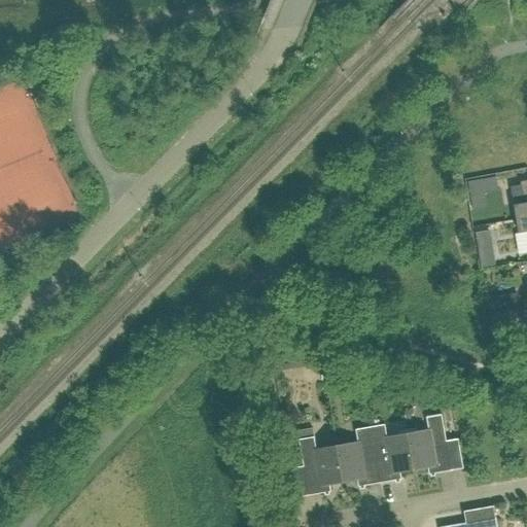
[(526,180),(521,182),(525,204),(515,205),(517,219),(526,217),(526,180)]
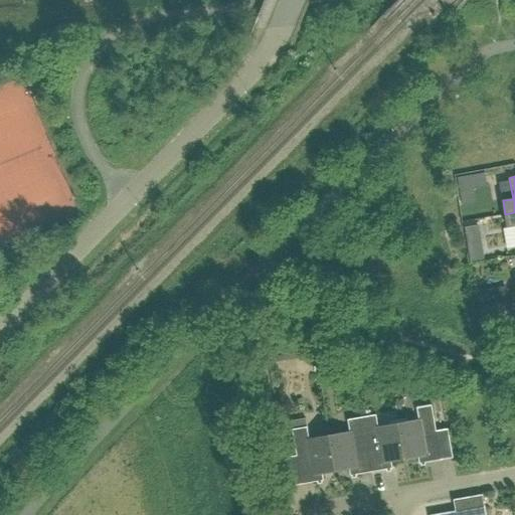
[(514,212),(505,214),(508,228),(514,226),(514,212)]
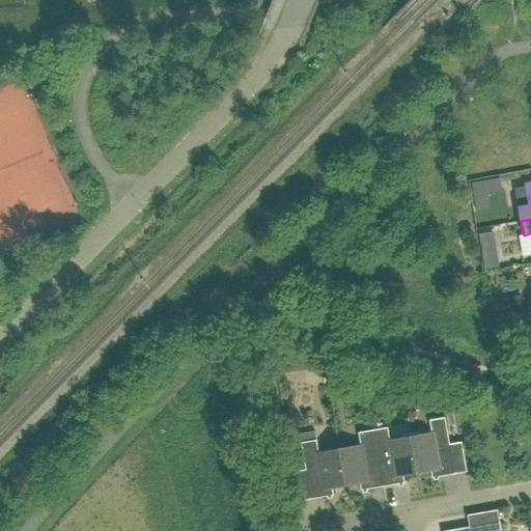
[(499,248),(483,250),(486,268),(501,264),(499,248)]
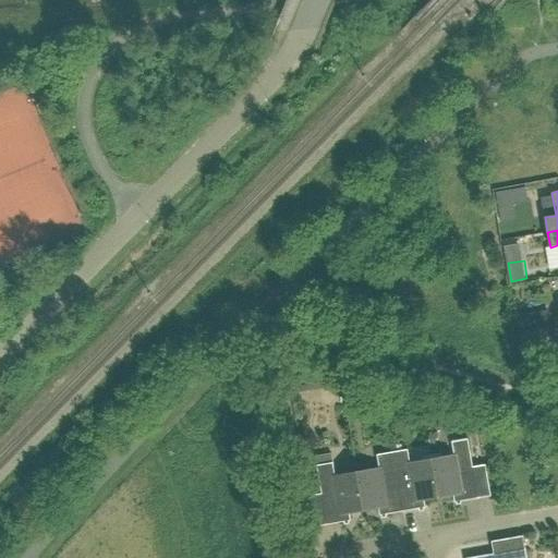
[(538,304),(521,306),(523,323),(541,320),(538,304)]
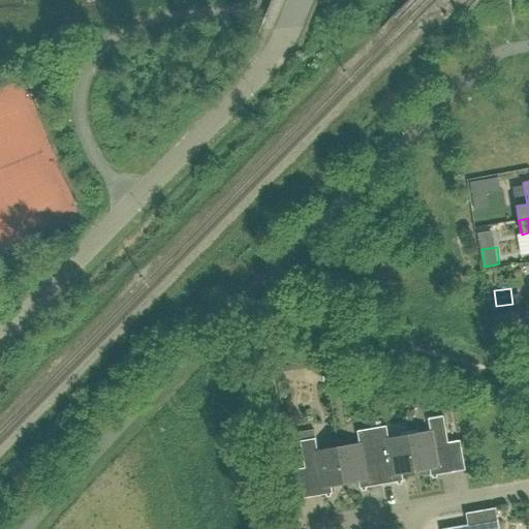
[(440,406),(454,404),(452,392),(438,395),(440,406)]
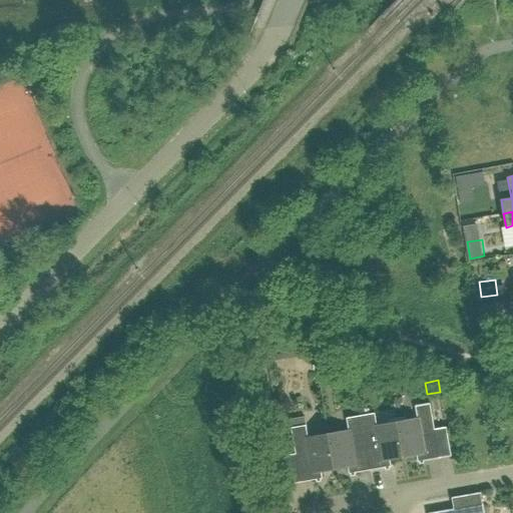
[(416,407),(418,418),(397,422),(404,458),(417,455),(418,462),(440,458),(430,404),(416,407)]
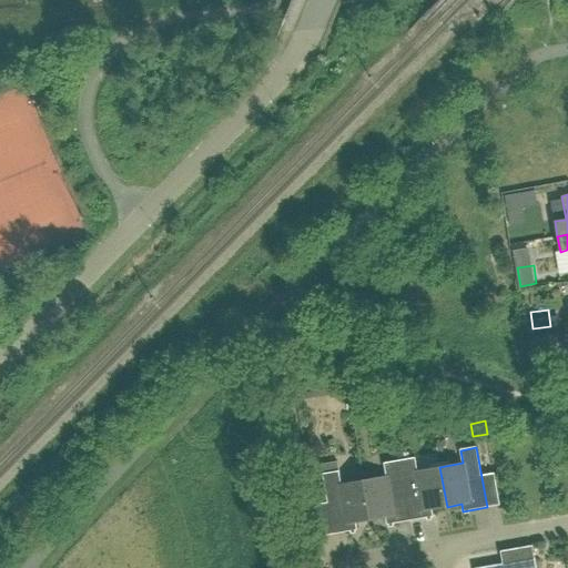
[(417,470),(415,458),(399,460),(409,520),(433,517),(432,509),(447,507),(439,467),(417,470)]
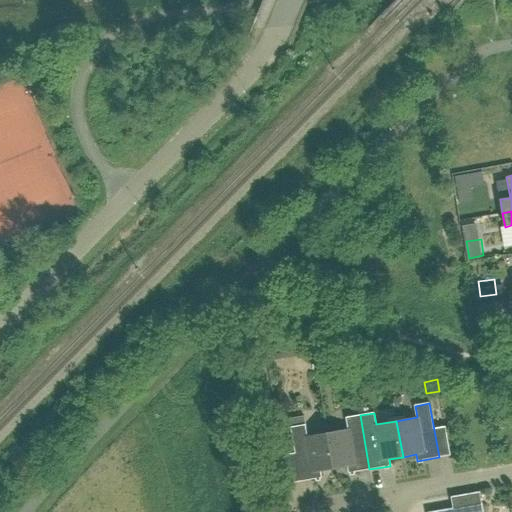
[(360,415),(346,418),(348,429),(328,433),(334,469),(347,466),(349,473),(369,469),(360,415)]
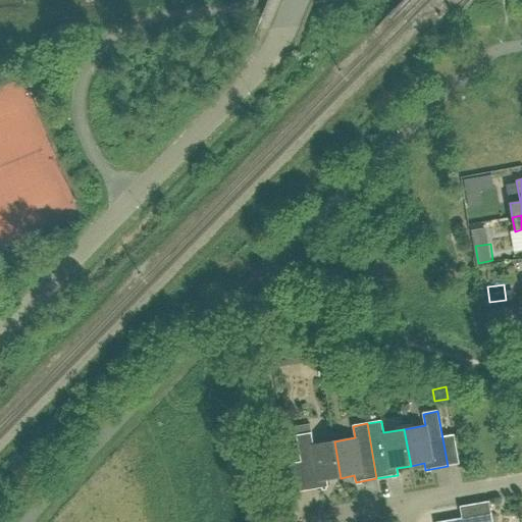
[(328,487),(327,480),(341,478),(334,441),(314,445),(311,433),(297,435),(306,490),(328,487)]
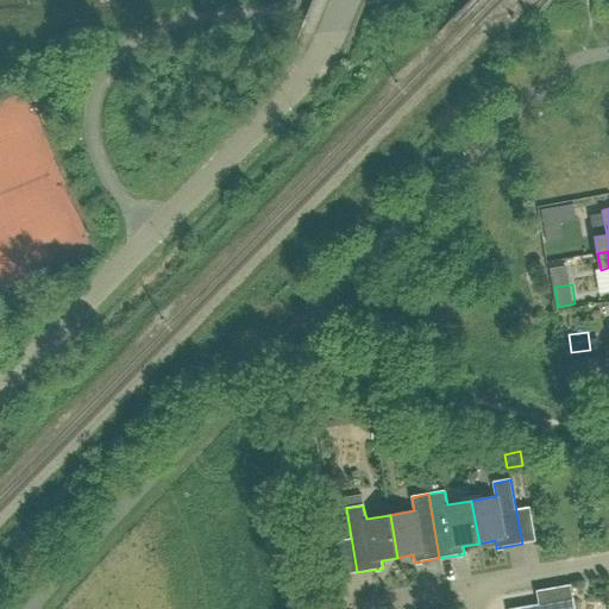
[(575,608),(573,598),(513,608),(575,608)]
